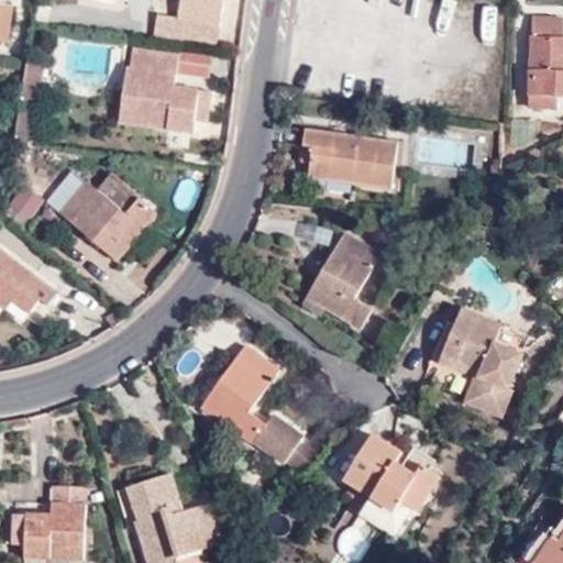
[(180,0),(178,19),(219,26),(223,0),(180,0)]
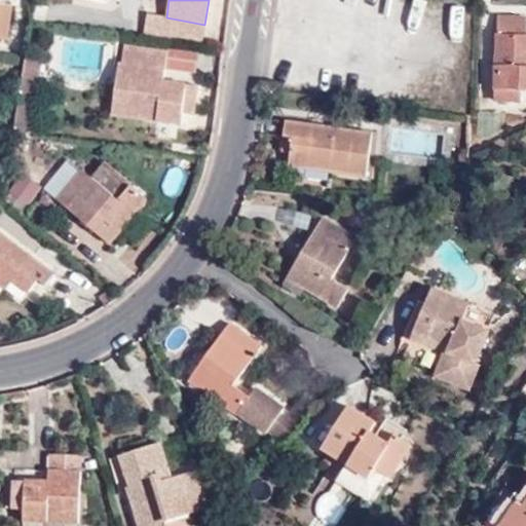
[(0,40),(7,41),(12,7),(0,4),(0,40)]
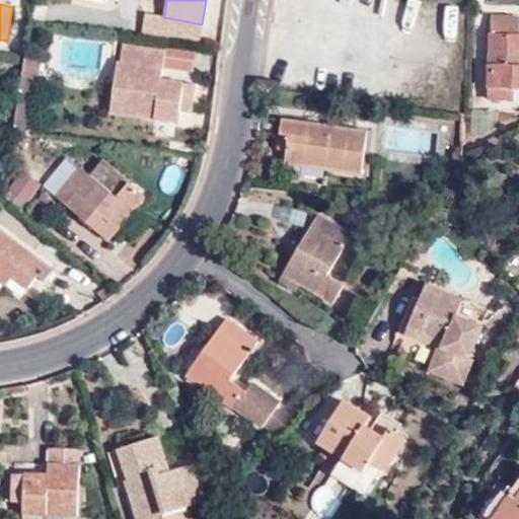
[(199,43),(202,24),(164,17),(146,14),(142,36),(199,43)]
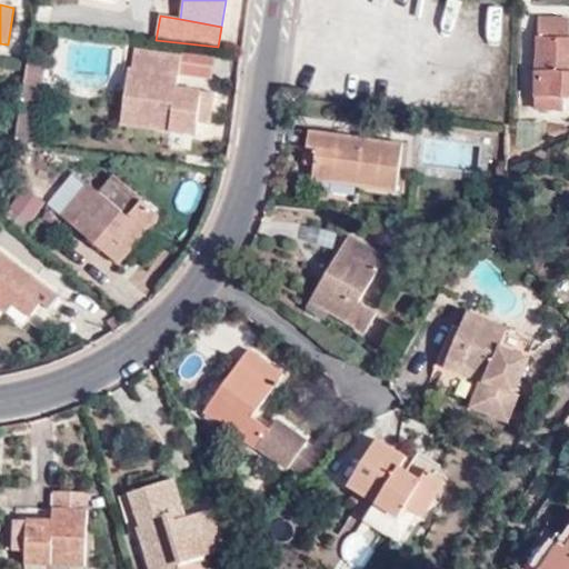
[(539,18),(537,71),(540,71),(540,96),(537,96),(536,108),(562,108),(562,97),(568,97),(568,38),(568,39),(568,18),(539,18)]
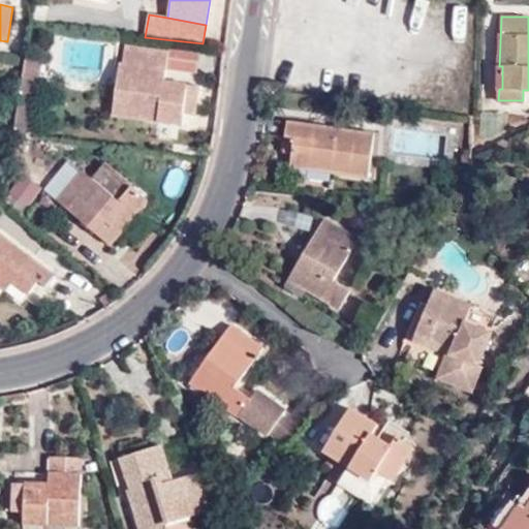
[(168,52),(125,47),(123,64),(120,64),(113,115),(183,124),(184,115),(195,116),(198,86),(185,85),(184,88),(163,86),(168,52)]
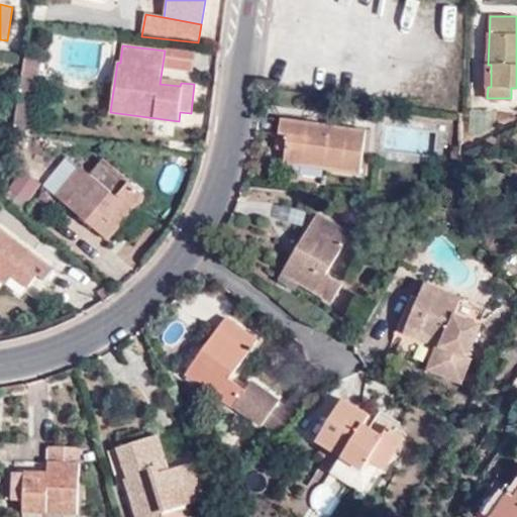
[(24,54),(20,75),(36,78),(40,56),(24,54)]
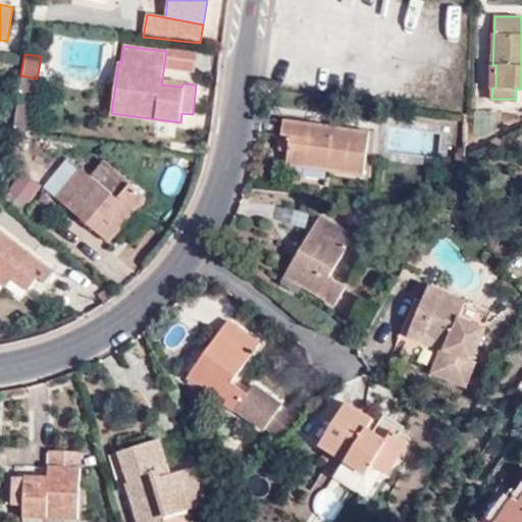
[(363,175),(369,134),(283,121),(279,151),(288,152),(286,164),(363,175)]
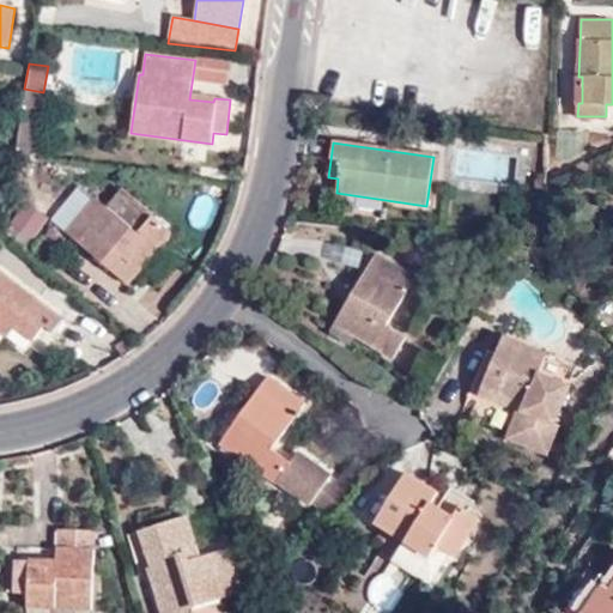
[(547,192),(547,180),(547,178),(538,178),(536,194),(547,194),(547,192)]
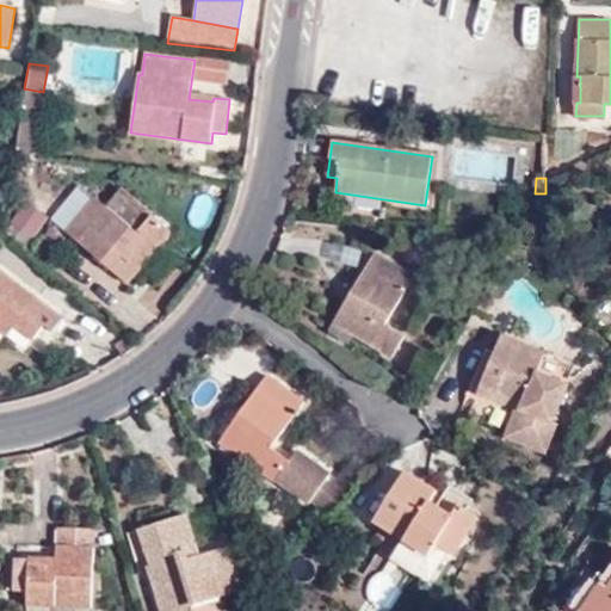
[(87,192),(74,210),(80,216),(63,235),(127,284),(170,229),(150,215),(137,232),(87,192)]
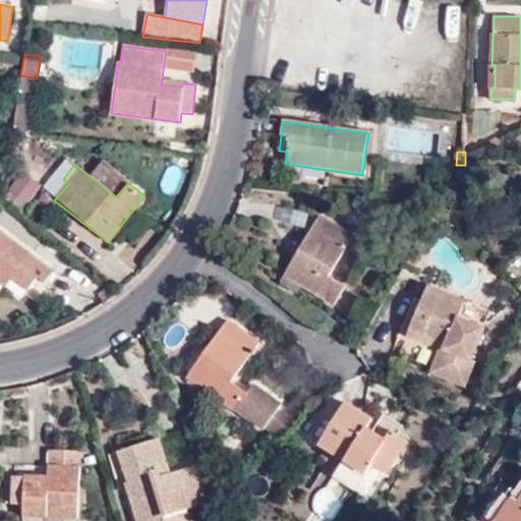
[(1,196),(21,211),(40,185),(20,171),(1,196)]
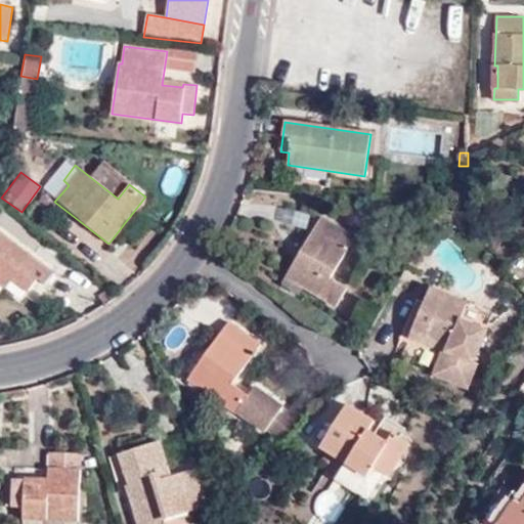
[(69,185),(63,180),(49,198),(54,202),(69,185)]
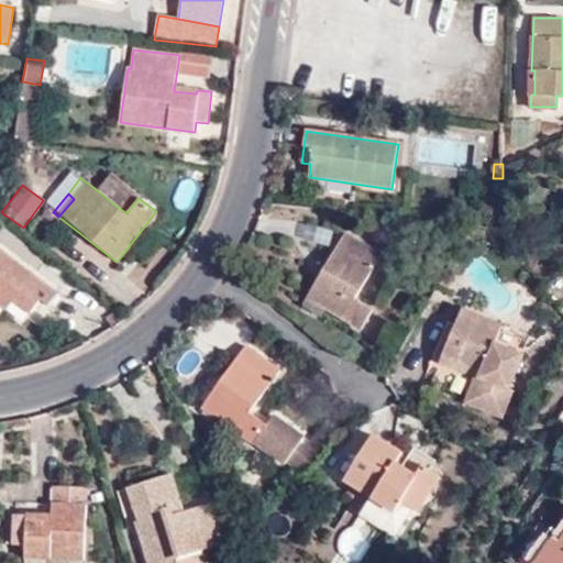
[(344,234),(307,296),(361,328),(372,309),(355,298),(379,256),(344,234)]
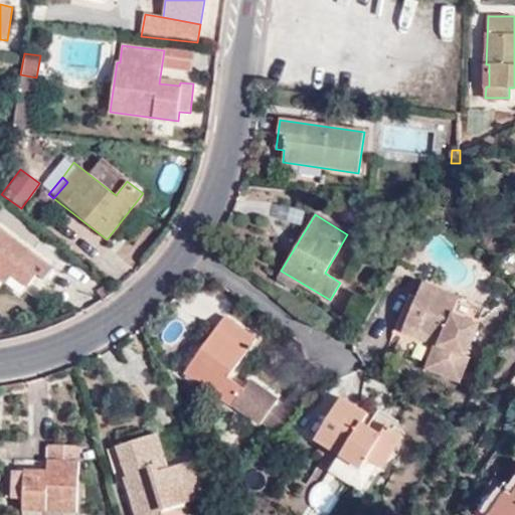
[(0,226),(0,279),(5,284),(13,275),(27,286),(36,275),(43,281),(52,269),(0,226)]
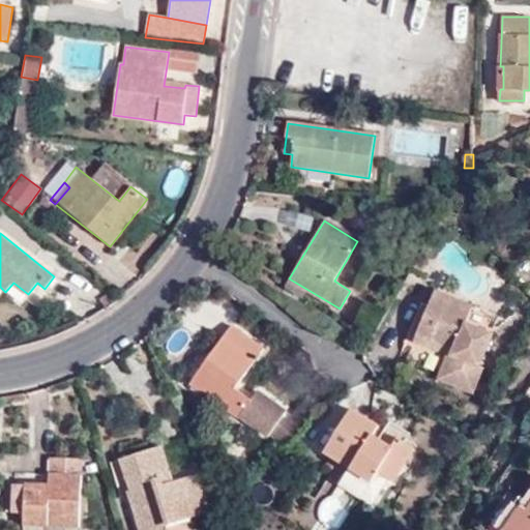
[(467,322),(471,304),(435,293),(431,307),(419,345),(453,355),(445,380),(480,390),(489,365),(483,363),(494,330),(467,322)]
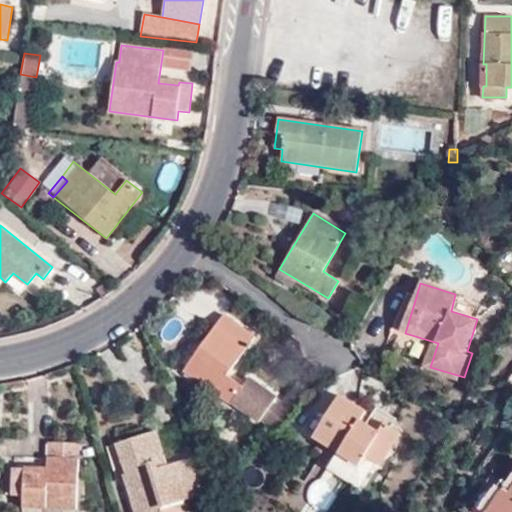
[(405,333),(416,297),(406,294),(395,329),(405,333)]
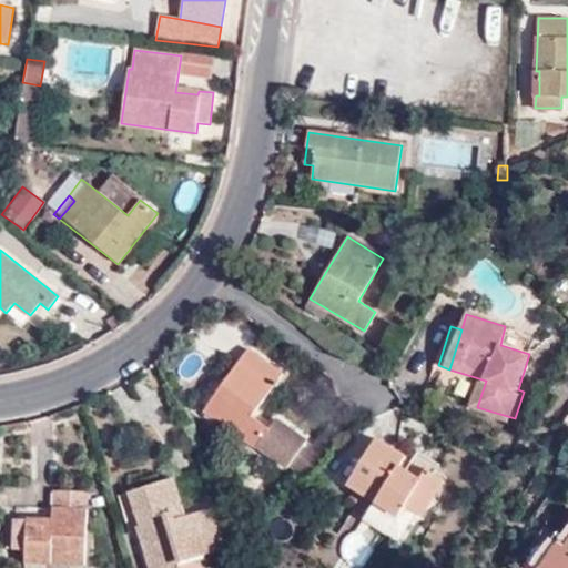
[(536,335),(505,326),(500,345),(529,354),(536,335)]
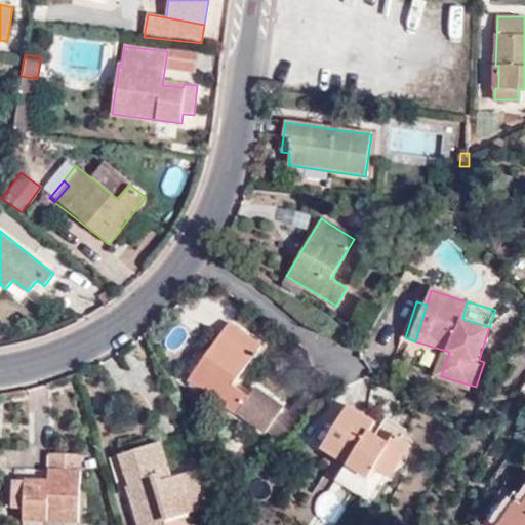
[(230,321),(191,377),(238,411),(239,410),(268,430),(285,405),(256,386),(250,394),(235,382),(261,345),(230,321)]
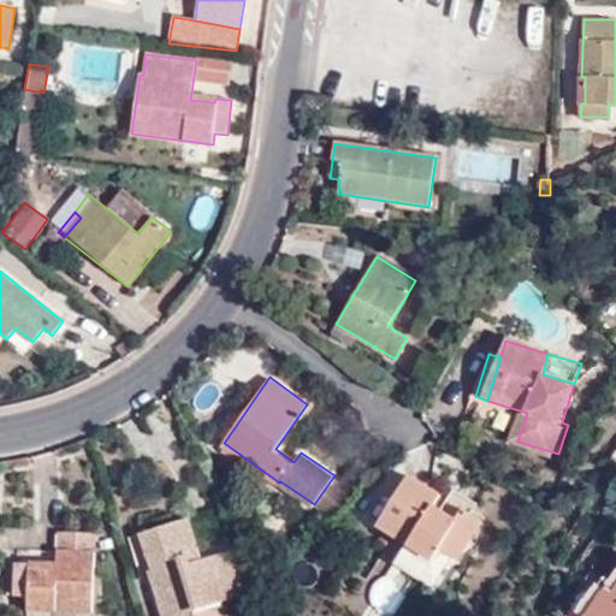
[(342,481),(339,485),(353,497),(373,473),(359,462),(342,481)]
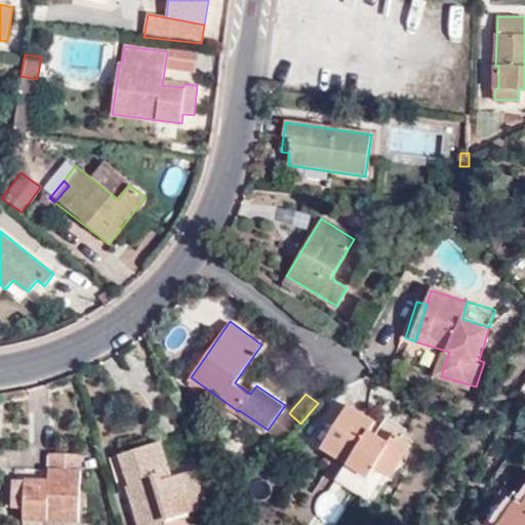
[(285,405),(268,430),(285,443),(301,423),(300,423),(289,413),(291,410),(285,405)]
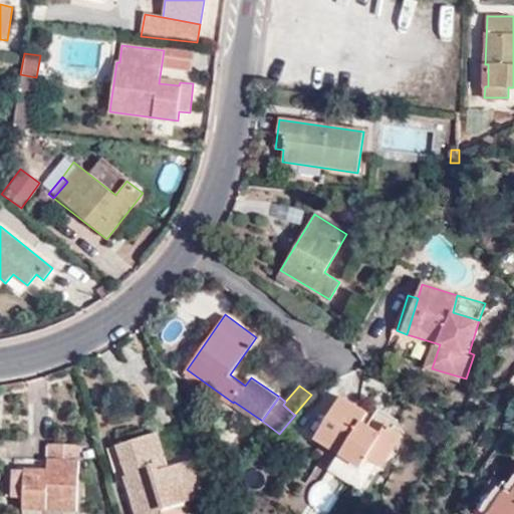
[(341,397),(315,438),(360,467),(366,458),(380,467),(402,434),(386,424),(377,437),(359,426),(367,413),(341,397)]
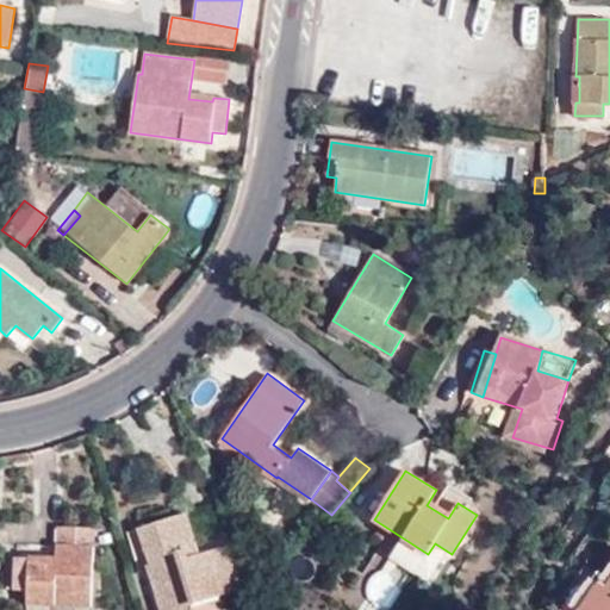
[(150,537),(165,554),(153,562),(162,609),(190,609),(188,605),(240,592),(229,547),(192,556),(191,549),(198,548),(191,514),(148,523),(150,537)]
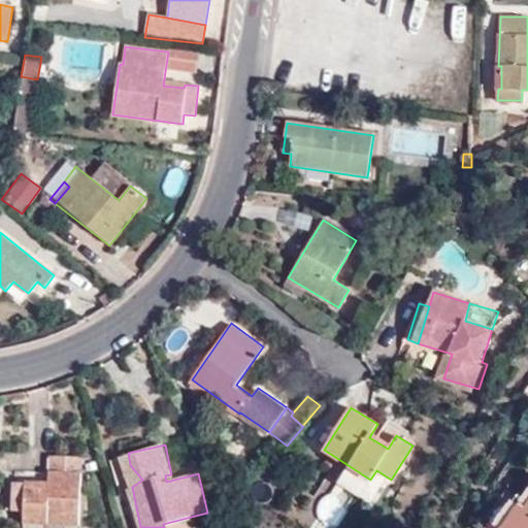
[(51,482),(15,481),(13,512),(27,512),(26,522),(81,525),(85,457),(52,456),(51,482)]
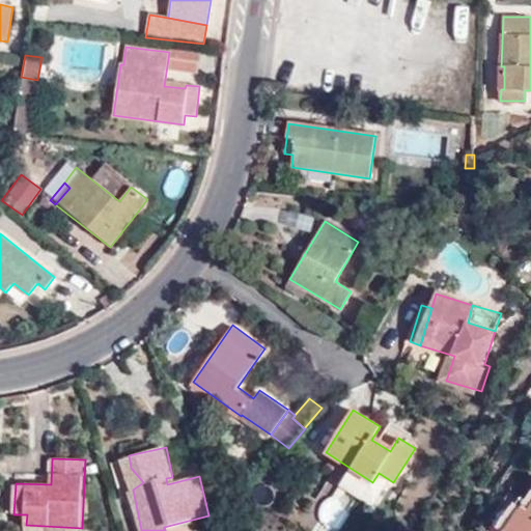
[(530,530),(530,505),(524,502),(505,530),(530,530)]
